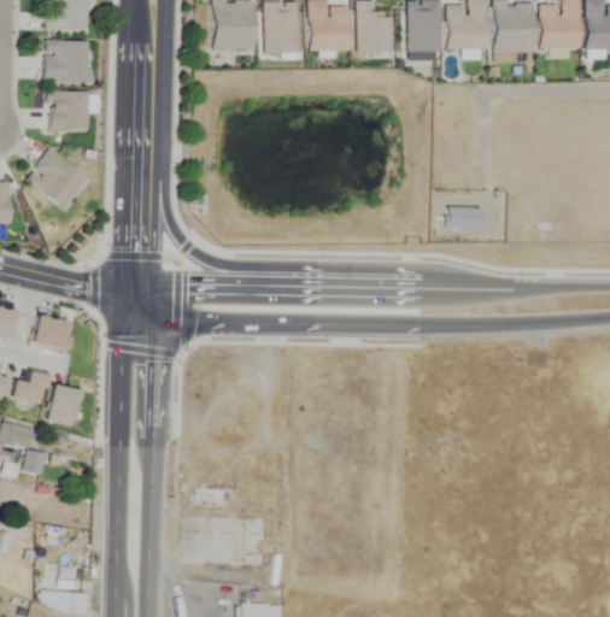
[(89,31),(88,0),(56,0),(57,11),(47,11),(47,31),(89,31)]
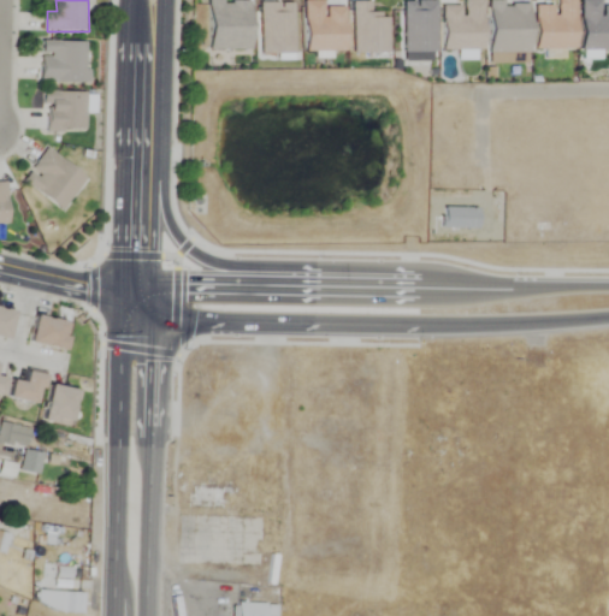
[(90,83),(90,42),(46,41),(45,82),(90,83)]
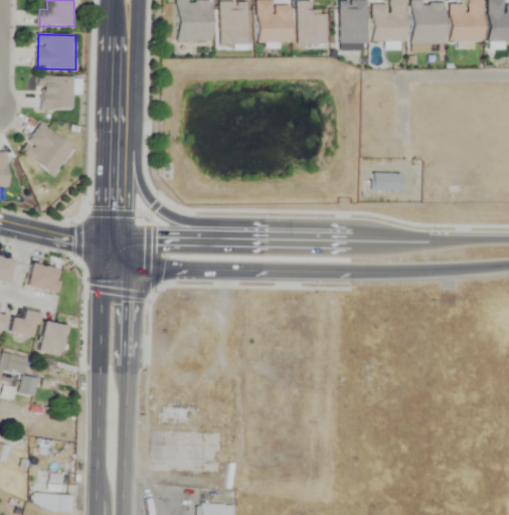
[(40,110),(75,110),(75,76),(40,77),(40,110)]
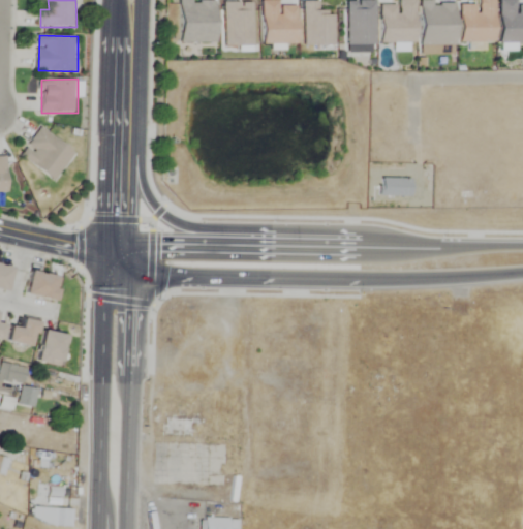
[(79,154),(44,128),(23,155),(58,182),(79,154)]
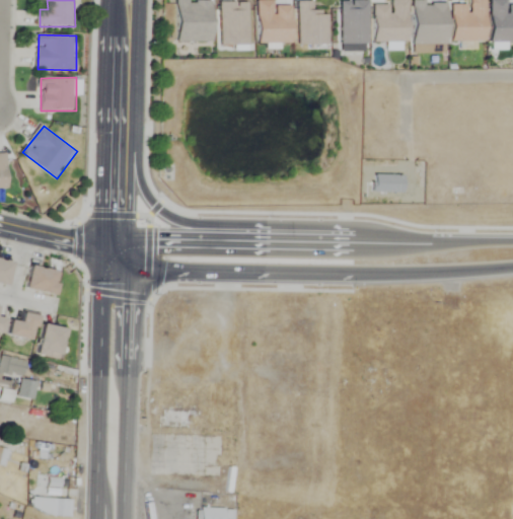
[(0,189),(10,189),(10,153),(0,153),(0,189)]
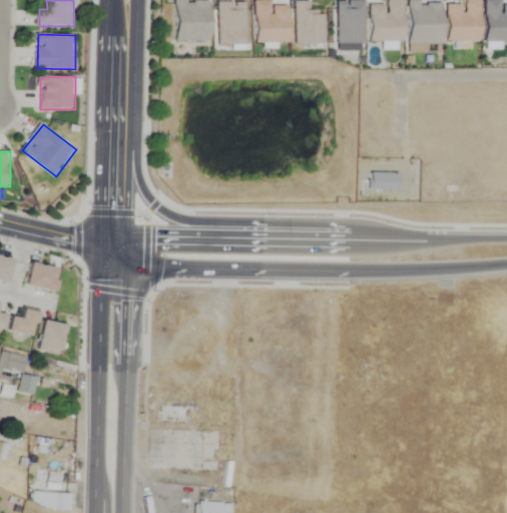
[(403,173),(372,173),(372,190),(403,190),(403,173)]
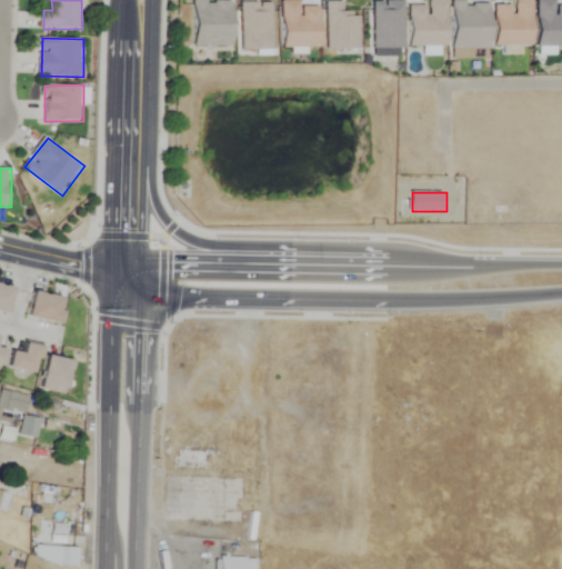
[(0,310),(12,313),(17,287),(0,285),(0,310)]
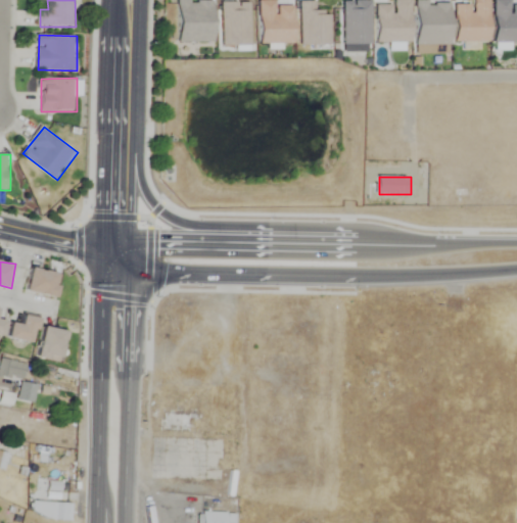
[(64,276),(35,268),(29,291),(59,299),(64,276)]
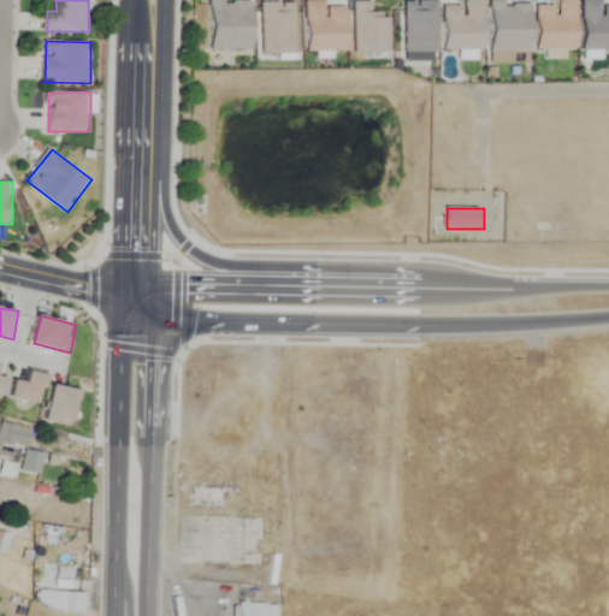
[(0,396),(7,398),(12,379),(0,375),(0,372),(3,363),(0,362),(0,396)]
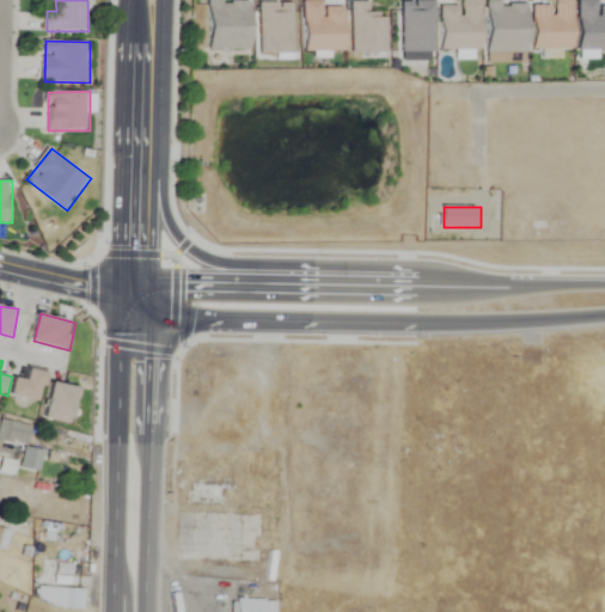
[(28,381),(19,378),(13,393),(41,404),(53,373),(34,366),(28,381)]
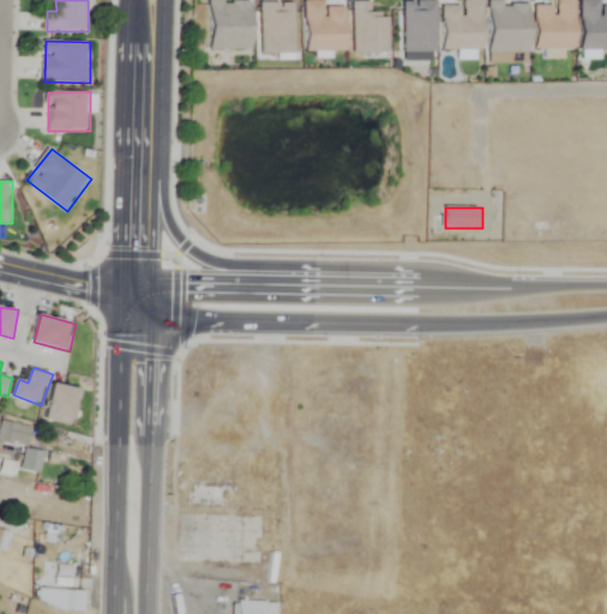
[(83,390),(55,384),(48,420),(74,426),(83,390)]
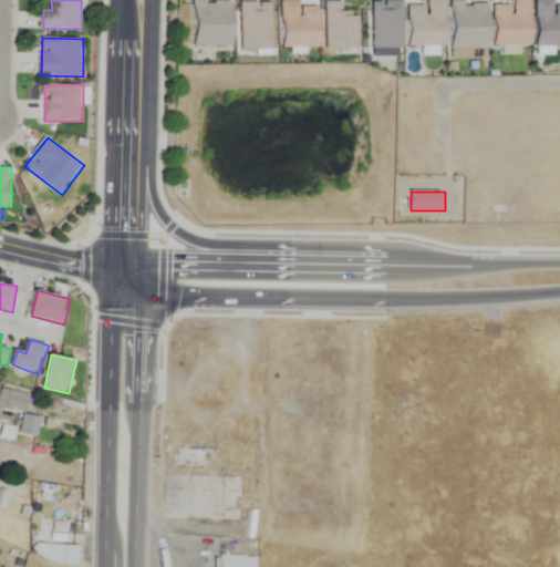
[(33,395),(4,389),(0,408),(28,415),(23,434),(44,440),(49,420),(29,415),(33,395)]
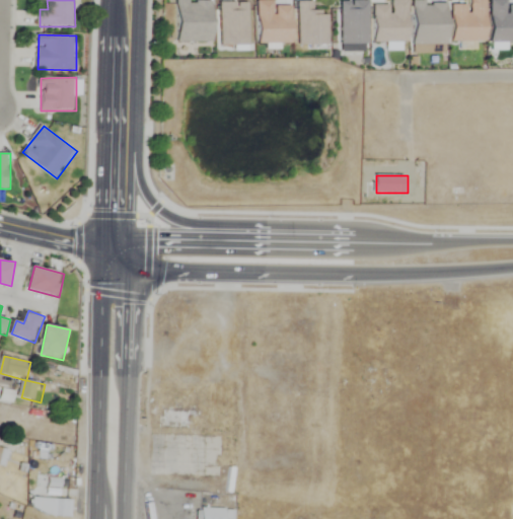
[(16,386),(3,384),(1,394),(15,396),(16,386)]
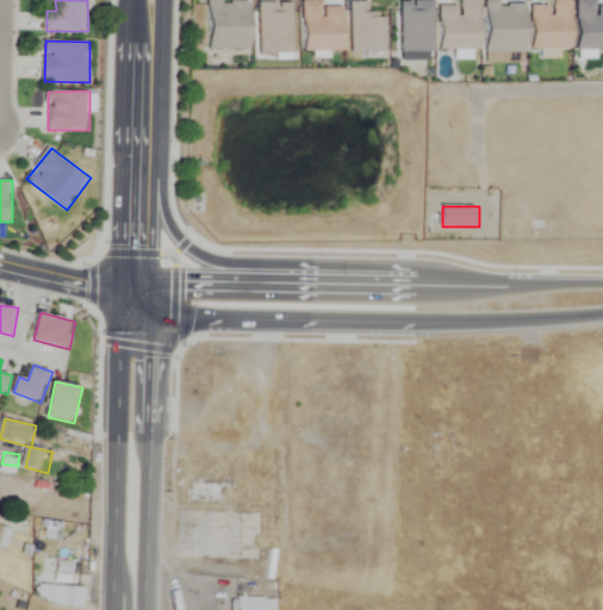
[(194,503),(229,503),(229,481),(194,481),(194,503)]
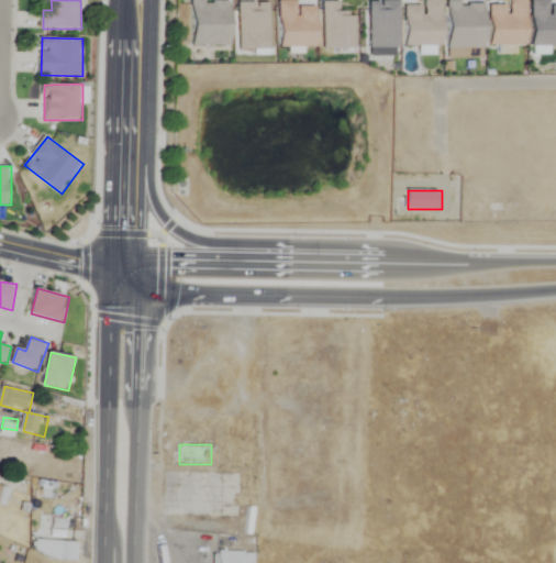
[(0,505),(9,508),(14,489),(0,485),(0,505)]
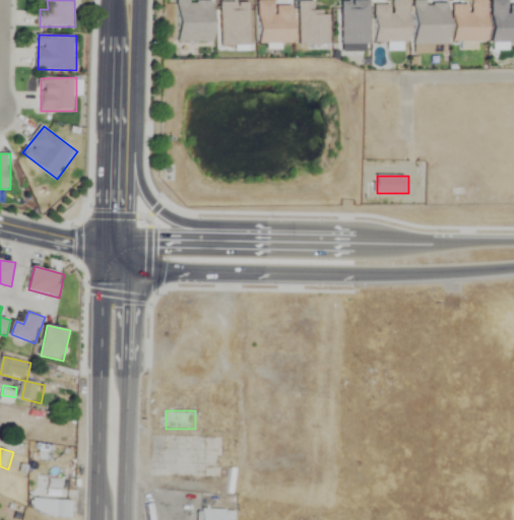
[(72,519),(73,519),(76,502),(51,498),(48,516),(72,519)]
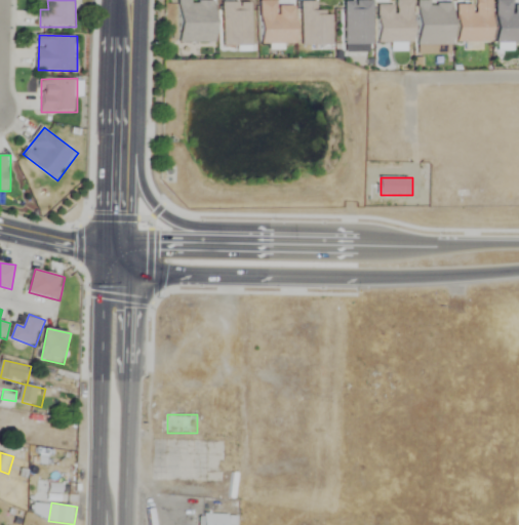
[(232,524),(232,515),(206,515),(205,524),(232,524)]
